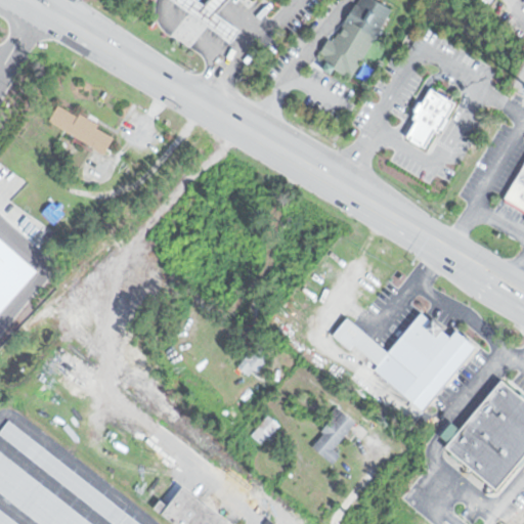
[(214,12),(237,29),(228,42),(170,0),(197,0),(202,3),(204,0),(224,0),(222,3),(214,12)]
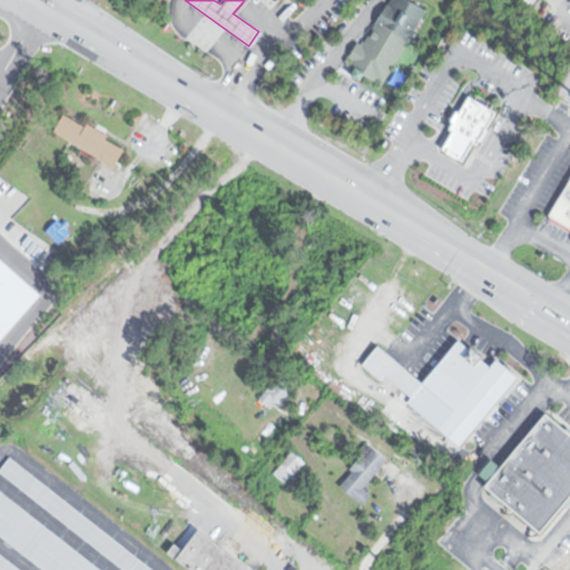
[(381,20),(386,23),(411,37),(413,39),(387,85),(370,76),(367,81),(352,72),(359,60),(354,57),(362,43),(366,47),(381,20)]
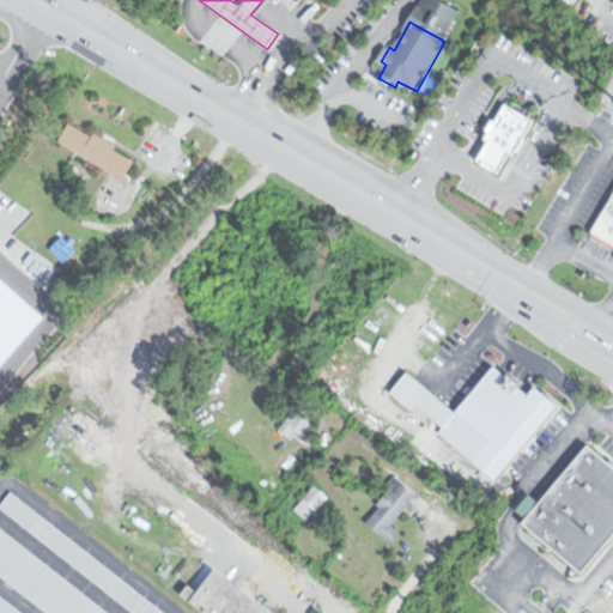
[(501,102),(529,119),(511,151),(507,149),(495,170),(473,158),(484,139),(480,138),(485,131),(483,129),(489,117),(491,119),(501,102)]
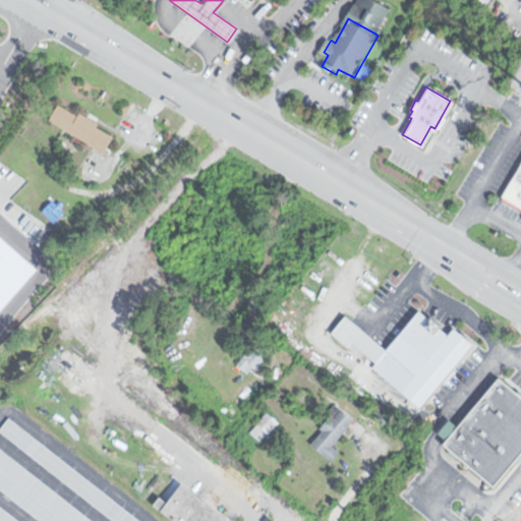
[(105,154),(116,136),(62,103),(51,120),(105,154)]
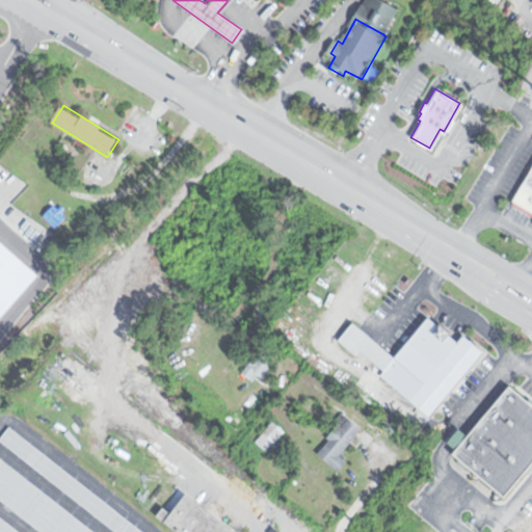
[(531,211),(516,202),(531,174),(531,211)]
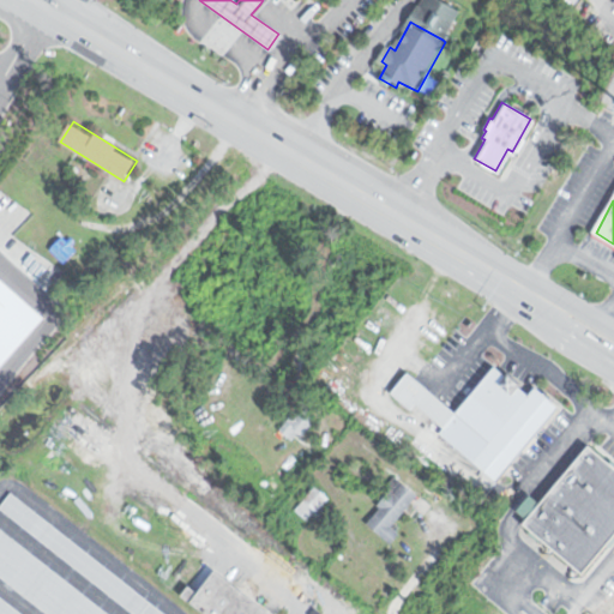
[(53,252),(66,262),(76,250),(62,239),(53,252)]
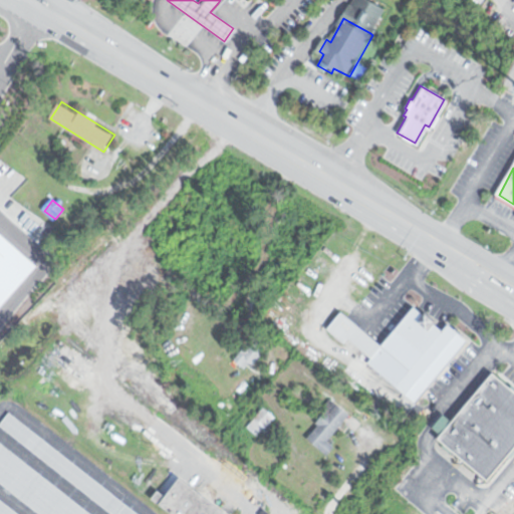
[(0,303),(35,264),(0,233),(0,303)]
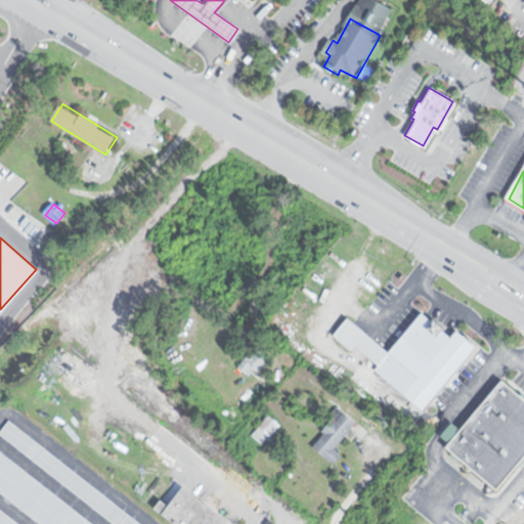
[(142,287),(150,296),(161,288),(151,278),(142,287)]
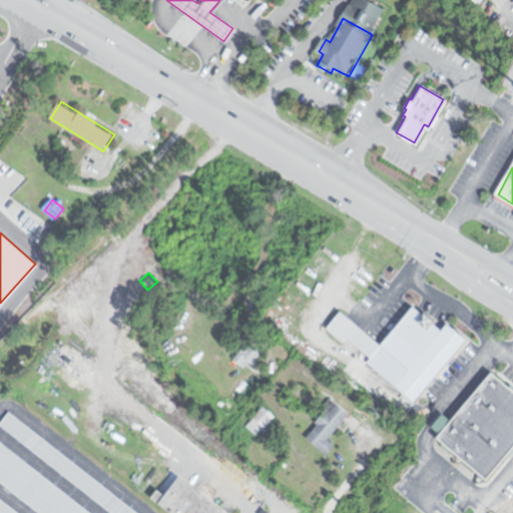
[(463,338),(444,323),(440,327),(410,304),(379,344),(337,311),(322,330),(413,402),(463,338)]
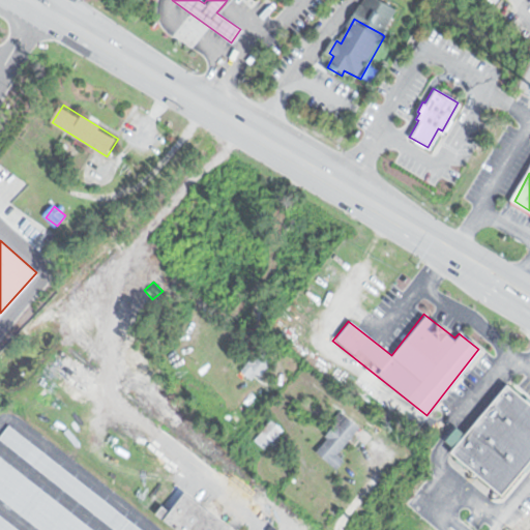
[(251,381),(273,367),(265,355),(243,369),(251,381)]
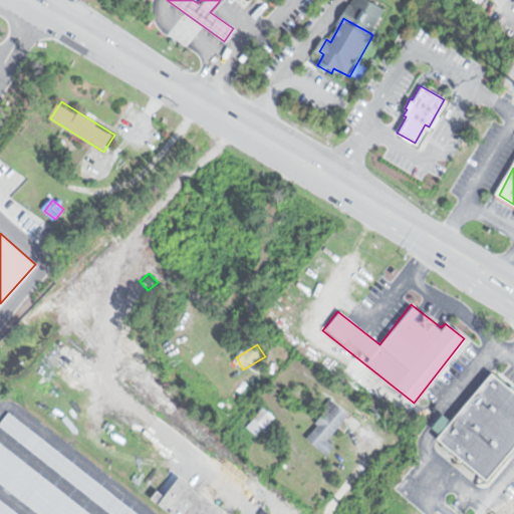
[(513,447),(513,391),(489,371),(432,444),(474,477),(477,473),(487,481),(513,447)]
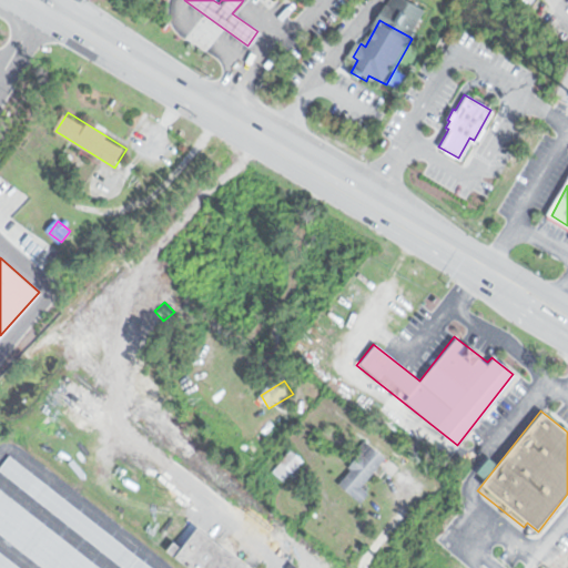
[(389,458),(365,436),(356,446),(366,454),(342,483),(364,503),(372,494),(364,487),(389,458)]
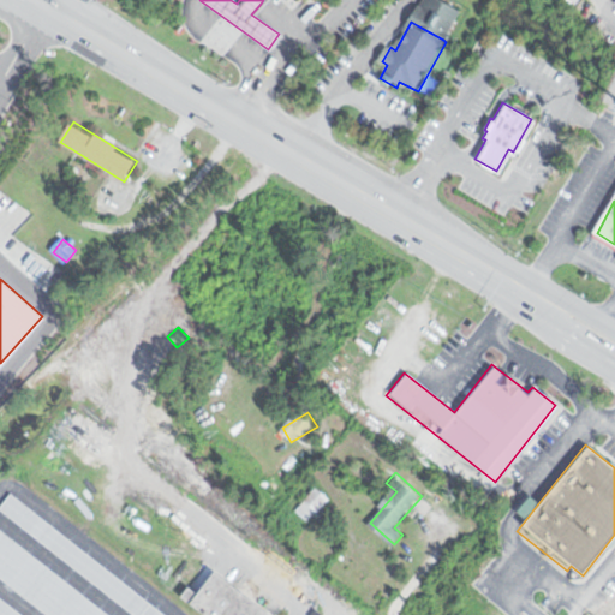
[(166,614),(11,493),(0,506),(0,508),(135,614),(166,614)]
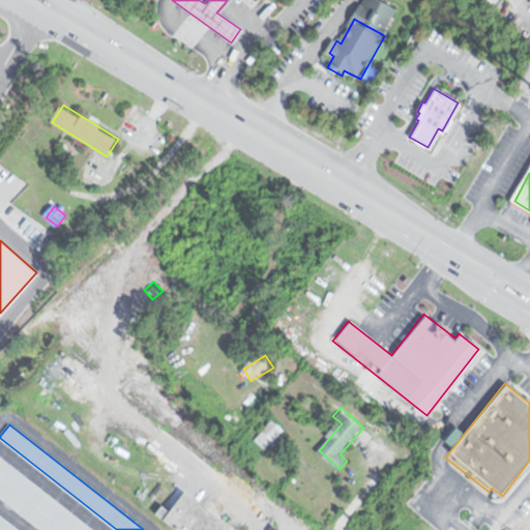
[(0,496),(42,529),(95,529),(0,453),(0,496)]
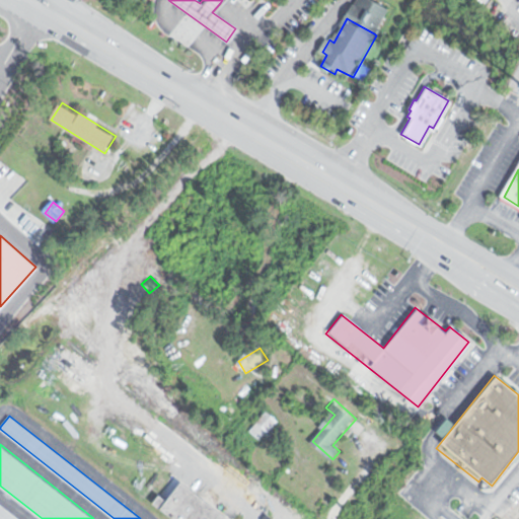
[(165,500),(156,494),(149,504),(169,518),(230,518),(177,482),(165,500)]
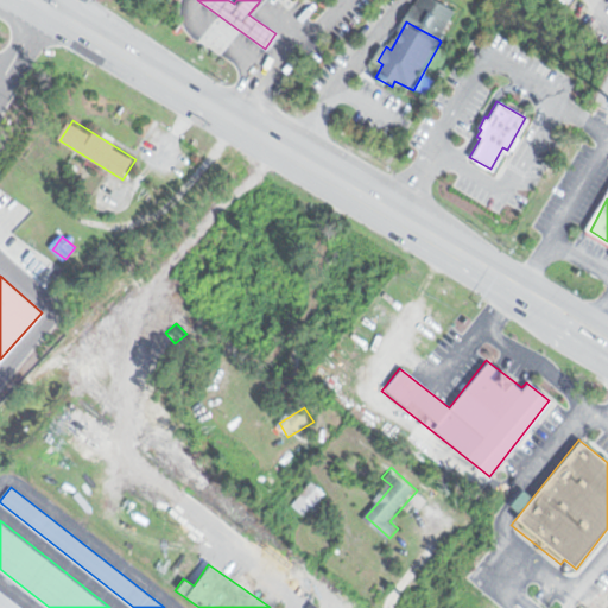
[(23,607),(0,590),(0,607),(23,607)]
